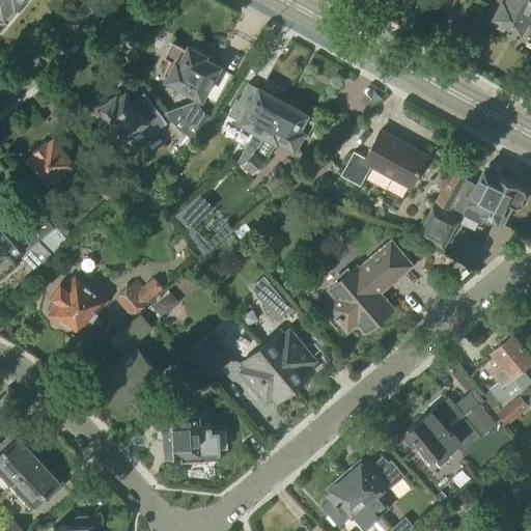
[(0,0),(0,22),(2,24),(4,22),(7,25),(19,11),(15,9),(22,0),(0,0)]
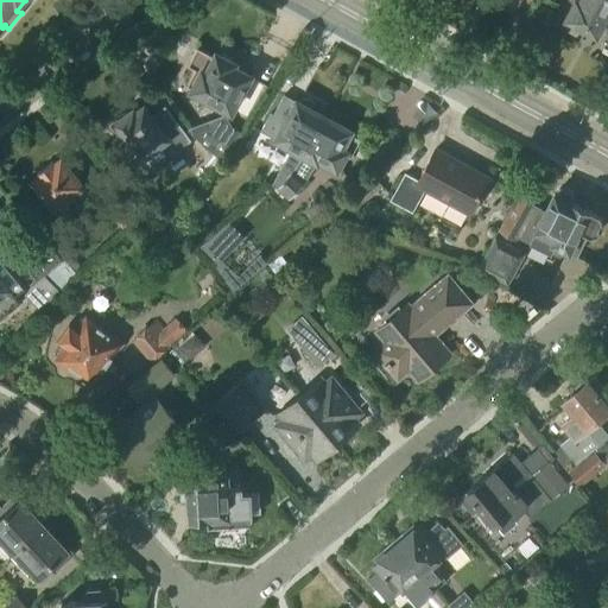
[(607,0),(581,0),(578,5),(576,2),(567,20),(596,37),(602,25),(607,27),(607,0)]
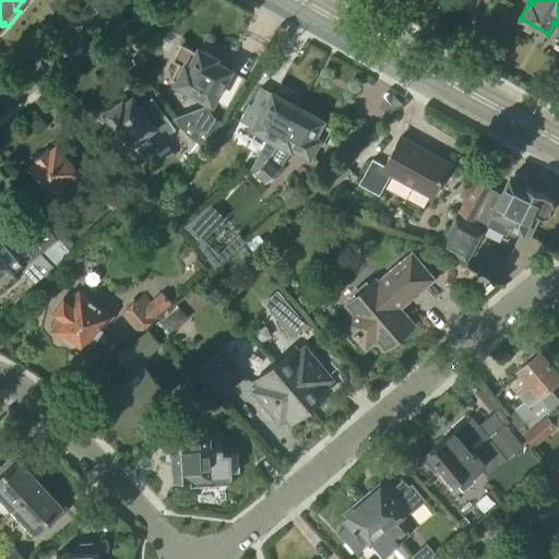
[(199,50),(198,52),(181,44),(173,61),(180,64),(171,80),(177,82),(176,84),(213,104),(230,70),(215,62),(216,59),(199,50)]
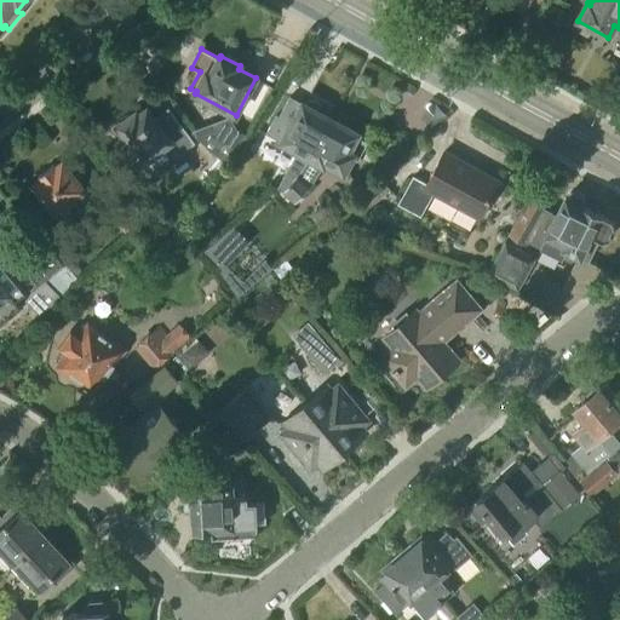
[(304,105),(288,97),(277,118),(275,116),(265,136),(297,153),(277,189),(283,194),(299,176),(309,159),(329,120),(320,114),(320,109),(317,104),(313,101),(308,102),(304,105)]
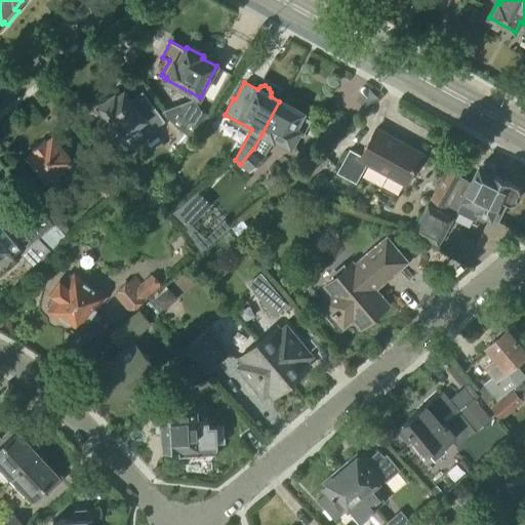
[(152,131),(123,94),(116,99),(114,96),(112,98),(108,97),(103,101),(103,106),(99,108),(111,122),(109,124),(127,150),(152,131)]
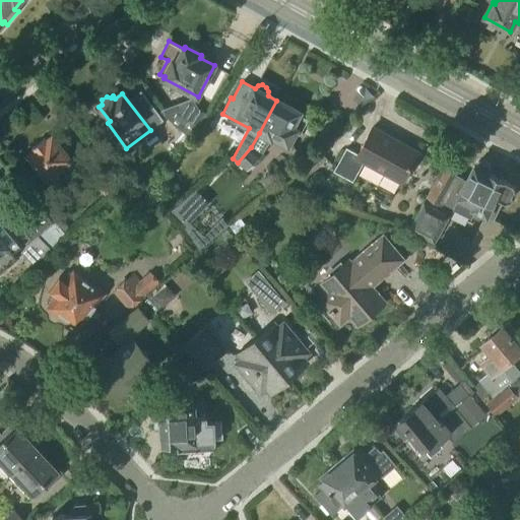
[(190,137),(205,114),(198,109),(198,108),(194,101),(191,99),(159,111),(163,113),(176,127),(175,127),(180,131),(181,130),(190,137)]
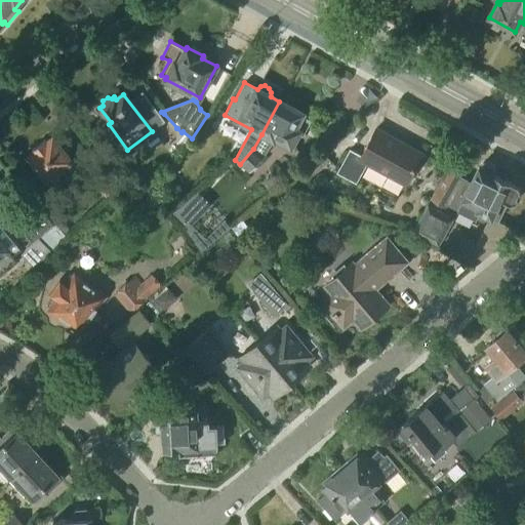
[(304,134),(311,121),(301,116),(303,114),(279,102),(261,134),(253,149),(240,164),(249,173),(264,158),(274,140),(275,138),(290,148),(298,132),(304,134)]
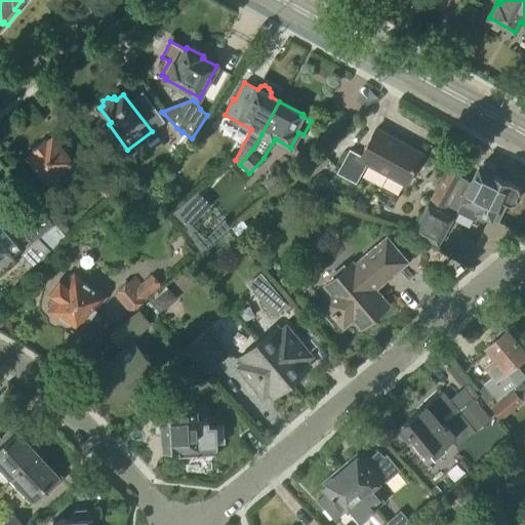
[(405,186),(422,155),(375,129),(361,156),(350,150),(336,173),(356,185),(367,164),(405,186)]
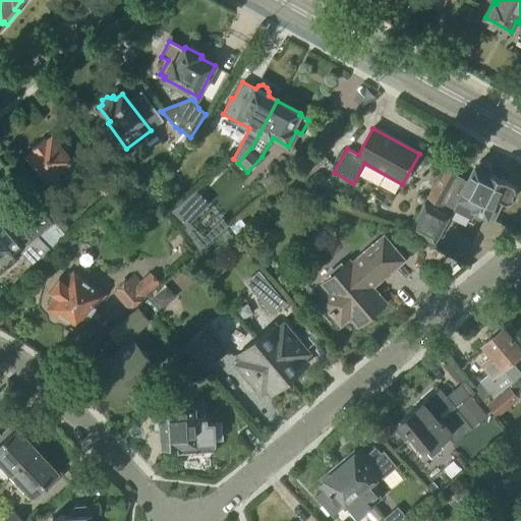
[(77,168),(53,136),(47,140),(46,139),(32,150),(33,152),(26,156),(52,188),(77,168)]
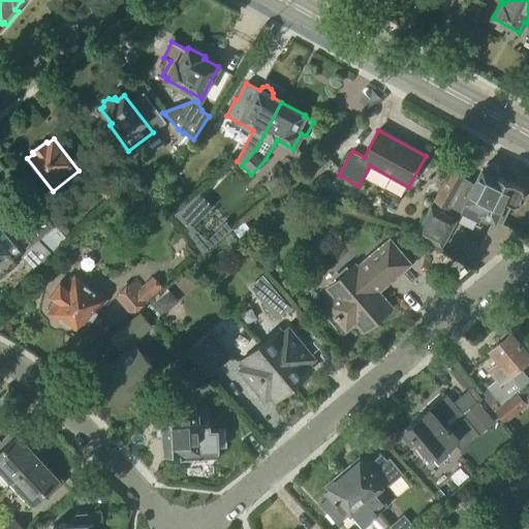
[(312,180),(334,163),(323,152),(301,172),(312,180)]
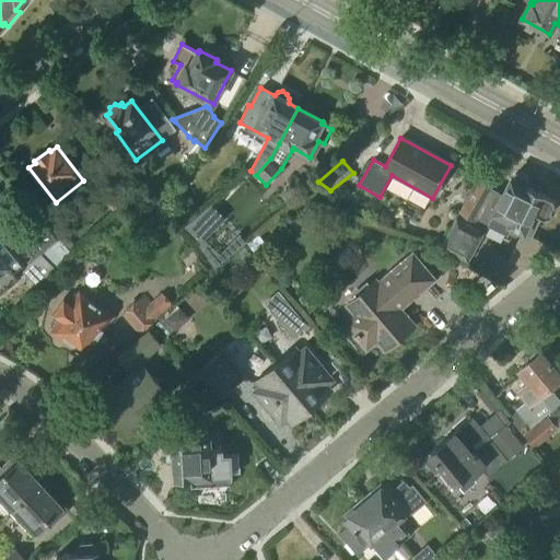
[(528,183),(527,177),(520,174),(514,175),(512,181),(511,181),(502,197),(491,190),(496,183),(481,174),(459,213),(475,221),(476,219),(506,234),(510,228),(529,237),(540,218),(543,219),(550,217),(555,207),(552,200),(528,188),(527,188),(526,188),(528,183)]
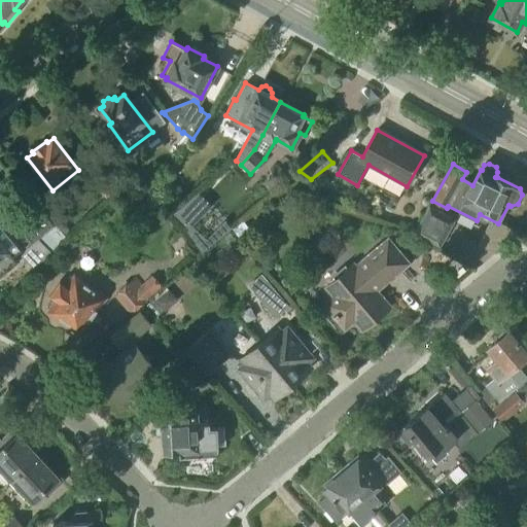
[(198,192),(173,214),(190,230),(194,226),(212,206),(198,192)]
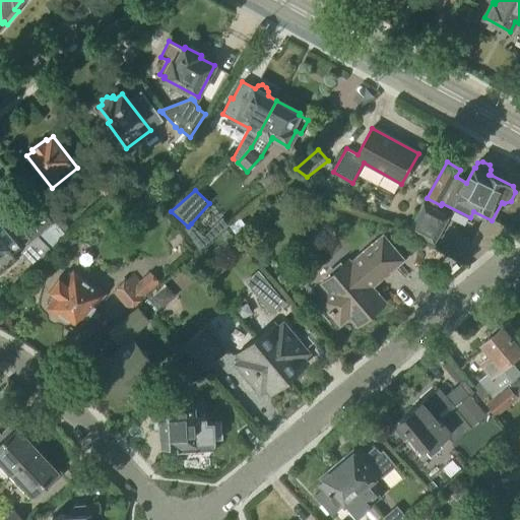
[(435,245),(447,222),(445,217),(425,206),(410,232),(435,245)]
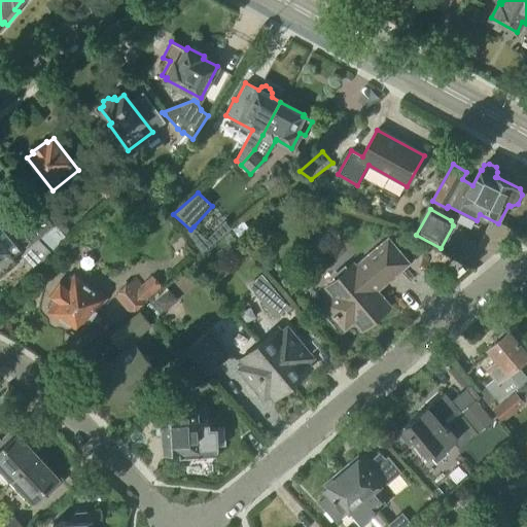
[(50,251),(58,244),(44,227),(45,227),(35,215),(28,221),(50,251)]
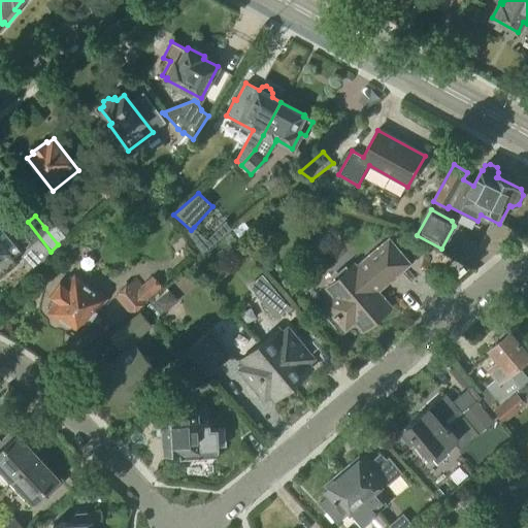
[(242,241),(254,232),(243,221),(232,230),(242,241)]
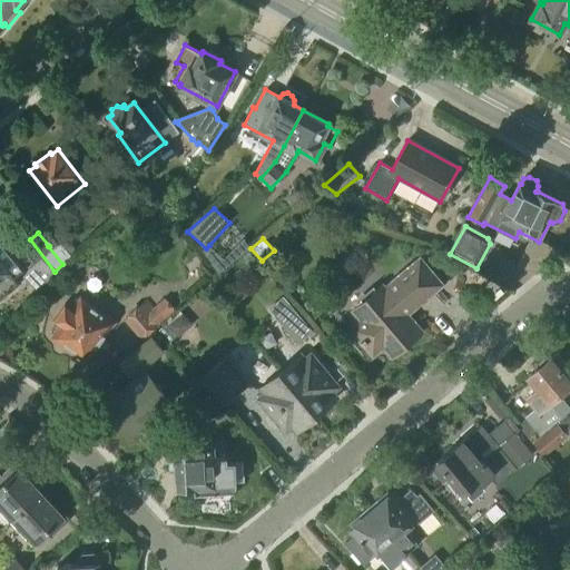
[(37,292),(55,273),(55,272),(30,239),(20,248),(30,261),(35,265),(22,277),(37,292)]
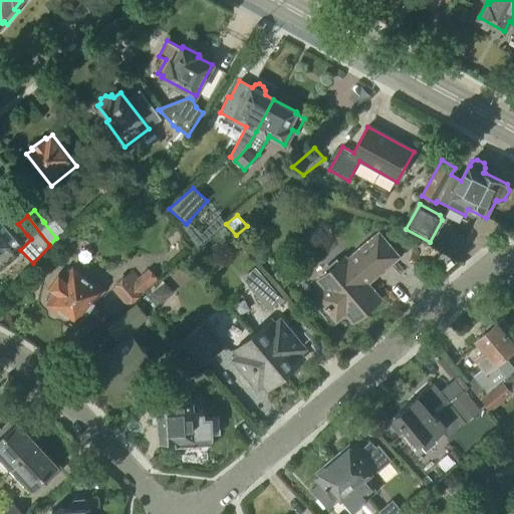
[(21,244),(0,218),(0,269),(17,255),(13,250),(21,244)]
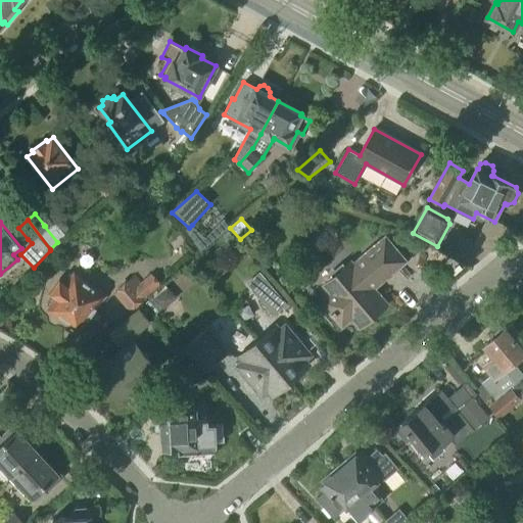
[(405,262),(386,240),(376,248),(375,246),(361,258),(362,259),(354,267),(350,263),(326,284),(334,294),(324,302),(342,325),(352,317),(362,327),(387,305),(373,288),(405,262)]
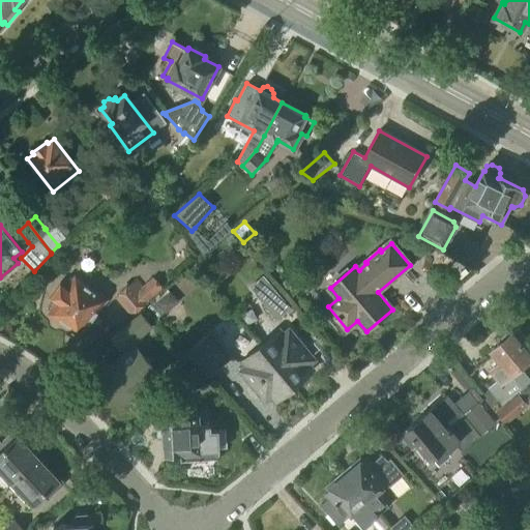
[(202,258),(194,265),(202,274),(210,268),(202,258)]
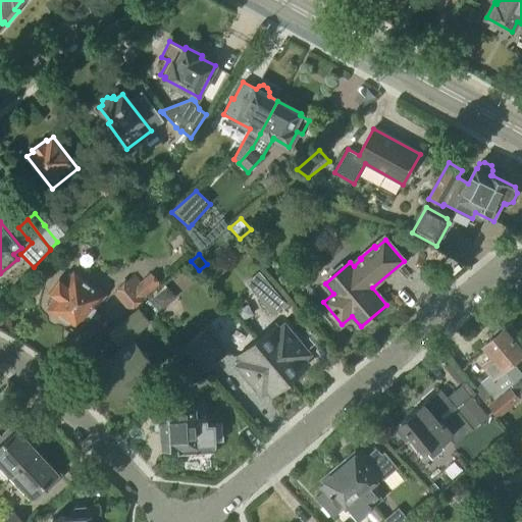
[(128,310),(158,283),(151,274),(136,289),(127,279),(113,293),(128,310)]
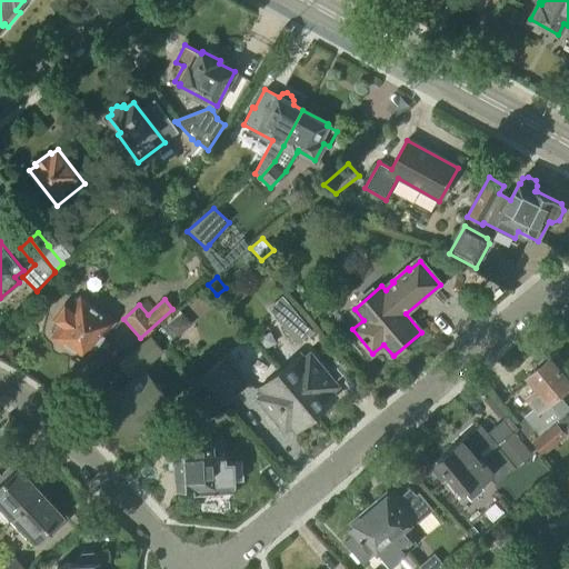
[(111,322),(80,300),(73,310),(63,303),(52,320),(61,327),(53,337),(86,359),(91,351),(93,352),(98,346),(101,347),(106,341),(102,339),(108,331),(106,330),(111,322)]
